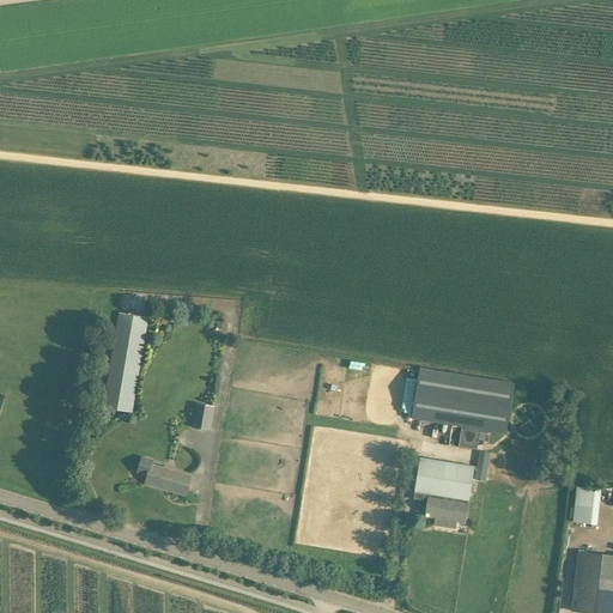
[(132,413),(149,317),(119,313),(102,407),(132,413)]
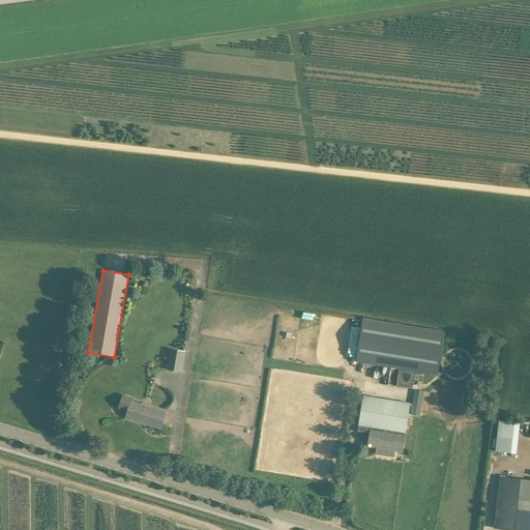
[(170,349),(166,370),(182,373),(185,352),(170,349)]
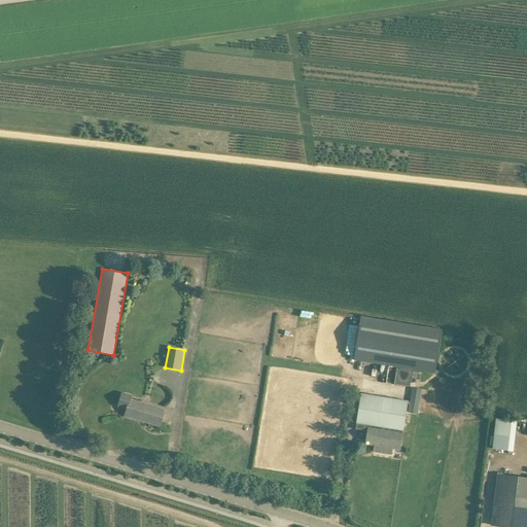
[(411,387),(413,371),(397,367),(394,384),(411,387)]
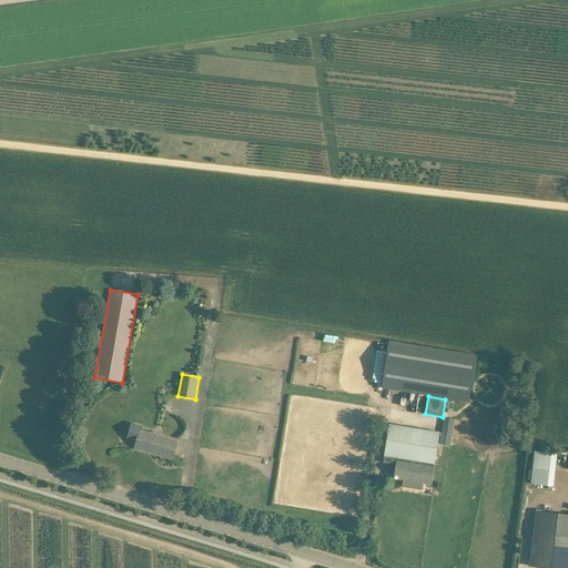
[(447,417),(443,445),(450,446),(455,419),(447,417)]
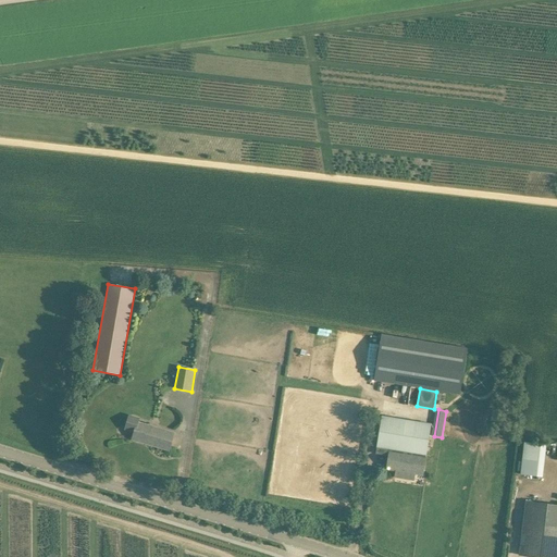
[(497,410),(495,410),(492,409),(487,436),(493,437),(495,425),(497,410)]
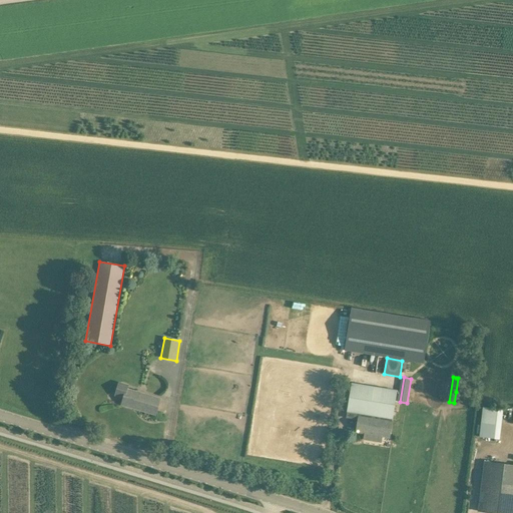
[(357,432),(390,437),(397,391),(352,383),(346,418),(359,420),(357,432)]
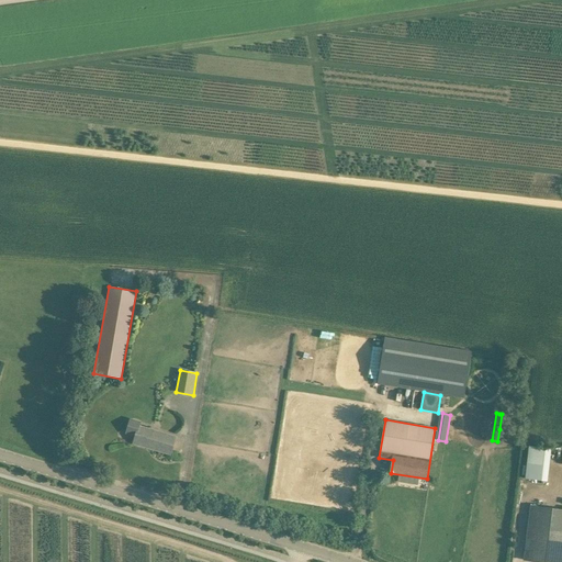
[(138,426),(139,425),(139,423),(134,420),(130,424),(127,428),(131,434),(136,436),(134,444),(171,454),(176,437),(161,433),(138,426)]
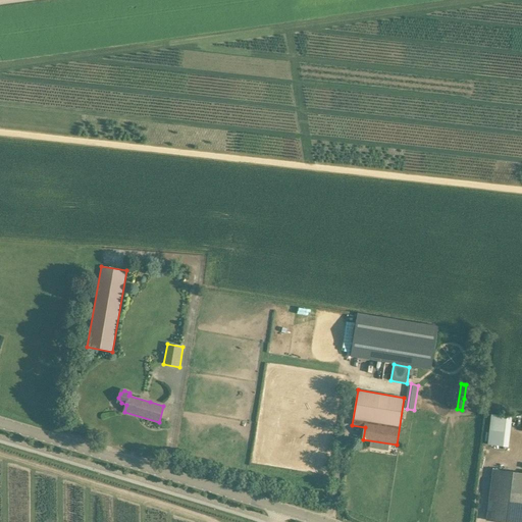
[(496,412),(491,442),(513,446),(517,415),(496,412)]
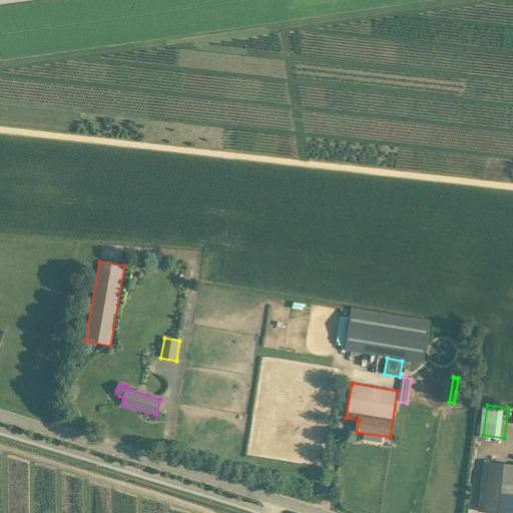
[(495,512),(512,512),(512,465),(484,462),(478,511),(495,512)]
